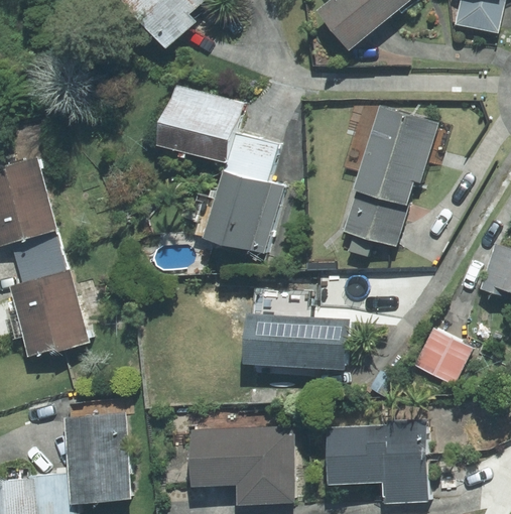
[(125,0),(168,48),(199,22),(192,14),(207,0),(125,0)]
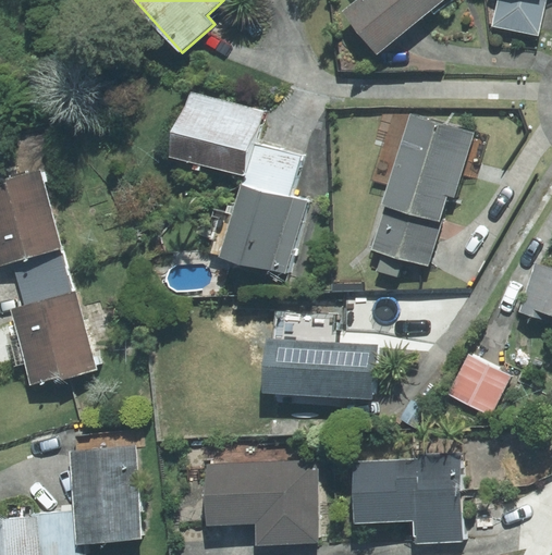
[(380,54),(445,0),(358,0),(344,12),(380,54)]
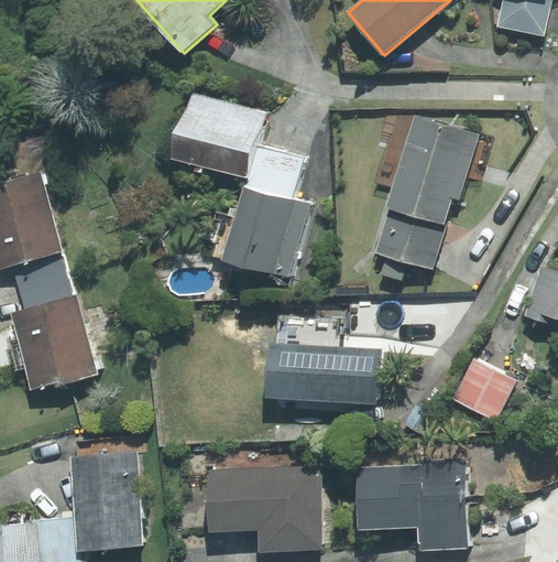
[(501,0),(495,29),(544,38),(550,0),(501,0)]
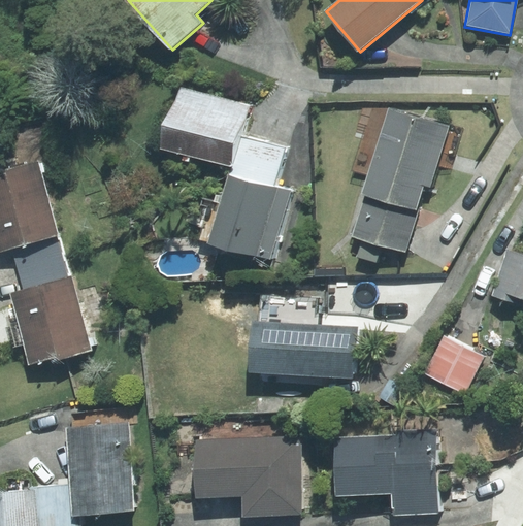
[(209,242),(270,260),(290,191),(274,187),(285,150),(240,137),(249,106),(180,87),(162,149),(231,168),(209,242)]
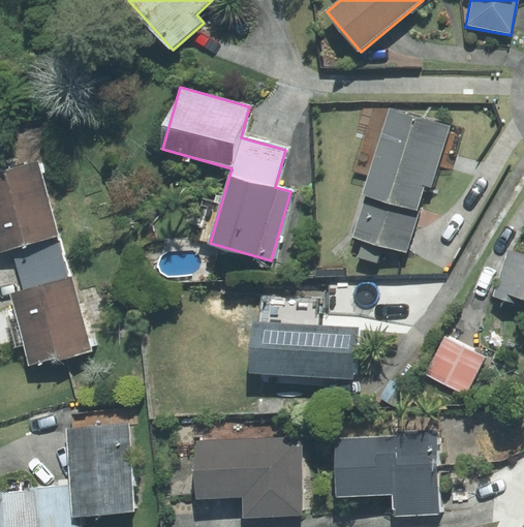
[(449,126),(389,109),(363,195),(365,195),(351,238),(405,254),(425,187),(431,188),(449,126)]
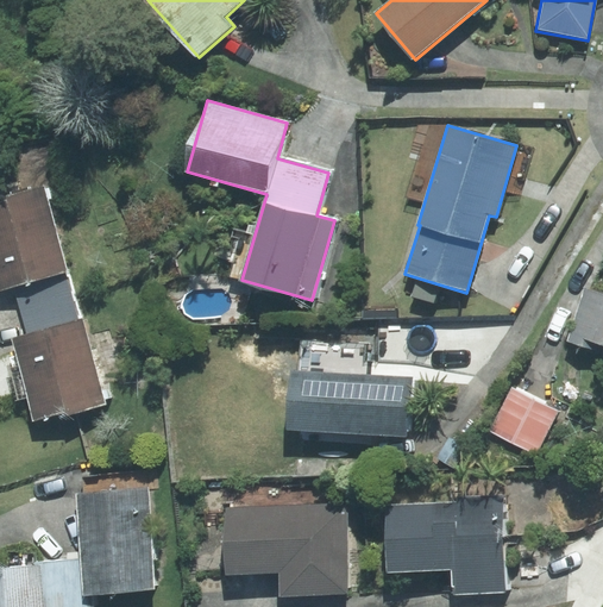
[(66,417),(107,405),(82,320),(79,321),(64,273),(68,271),(43,187),(0,200),(0,292),(12,289),(25,333),(10,338),(35,423),(64,413),(66,417)]
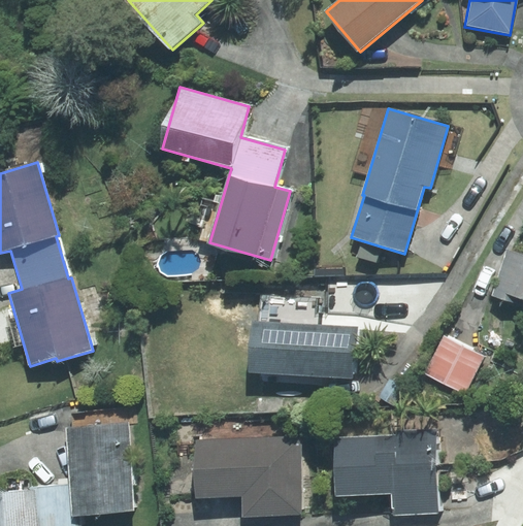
[(522,255),(504,250),(491,296),(519,304),(520,298),(522,298),(522,255)]
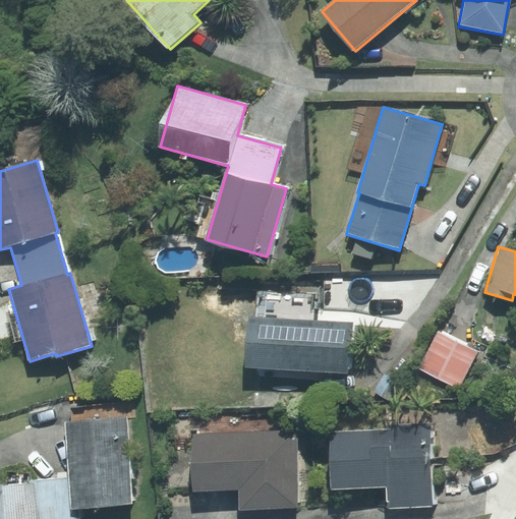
[(304,371),(350,375),(353,323),(250,315),(247,367),(287,370),(287,376),(303,377),(304,371)]
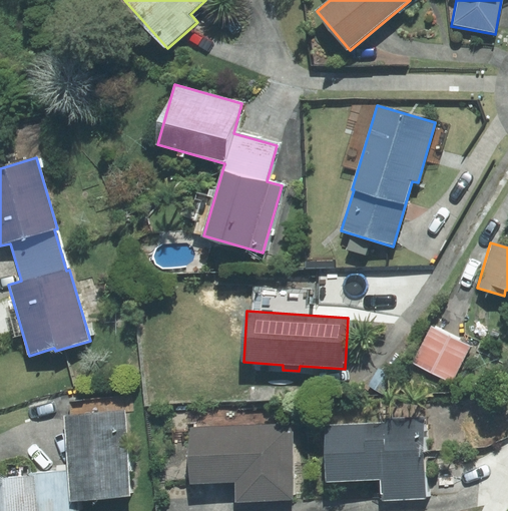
[(469,347),(428,327),(410,364),(451,384),(469,347)]
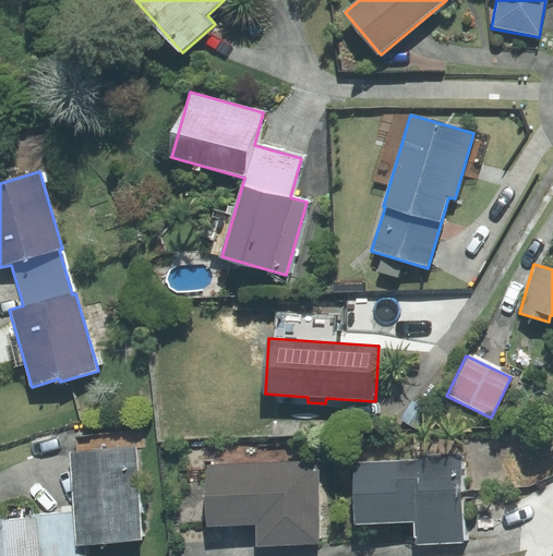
[(32,518),(0,521),(0,555),(85,555),(84,545),(145,540),(136,447),(69,452),(74,512),(32,516),(32,518)]
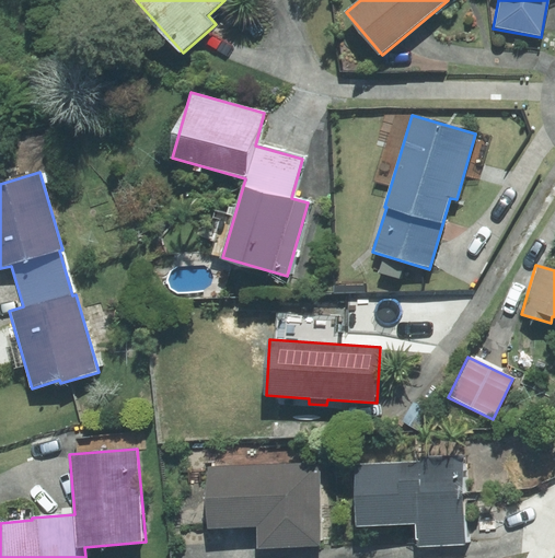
[(418,547),(464,546),(461,456),(418,457),(418,462),(357,464),(359,526),(417,524),(418,547)]
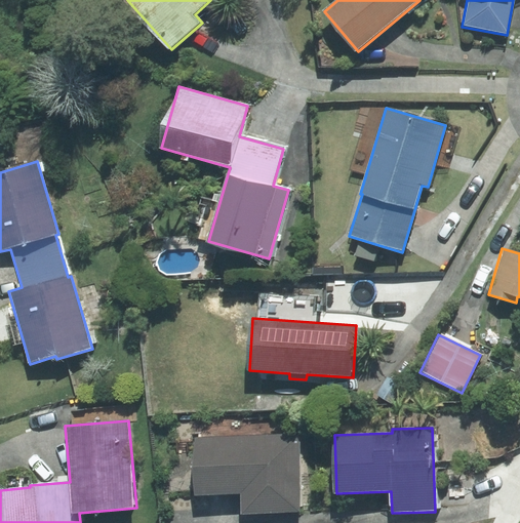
[(297,434),(195,438),(197,495),(242,493),(243,514),(301,512),(297,434)]
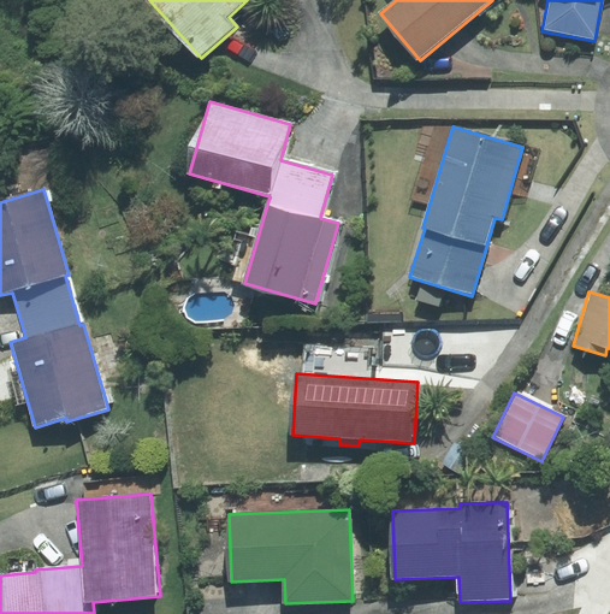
All buildings are outlined.
